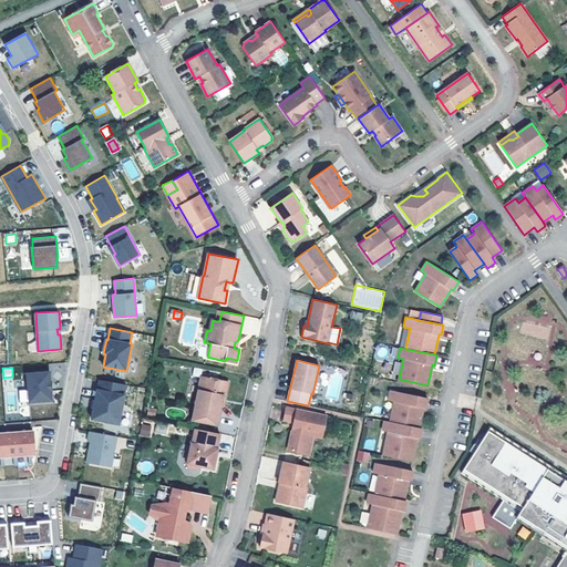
[(50,371),(28,373),(30,402),(52,400),(51,391),(52,390),(51,381),(50,381),(50,371)]
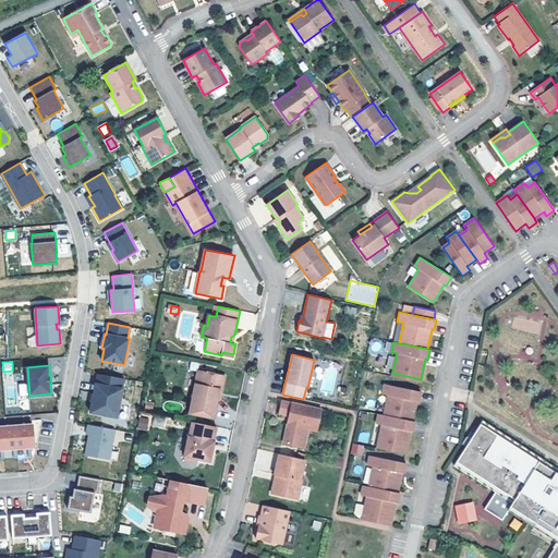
[(221,389),(225,375),(197,370),(189,413),(214,417),(217,398),(219,388),(221,389)]
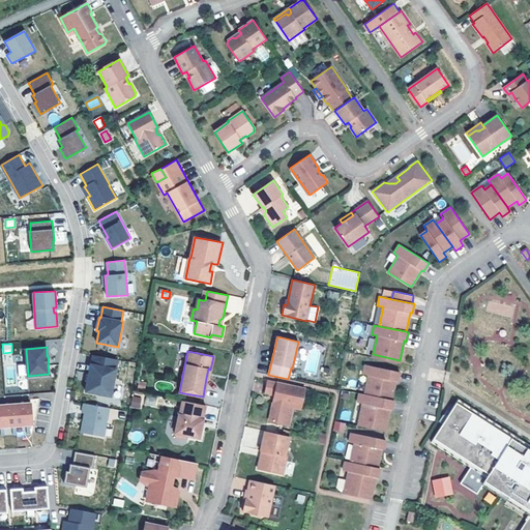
[(400,360),(373,354),(372,358),(399,363),(400,363),(400,360)]
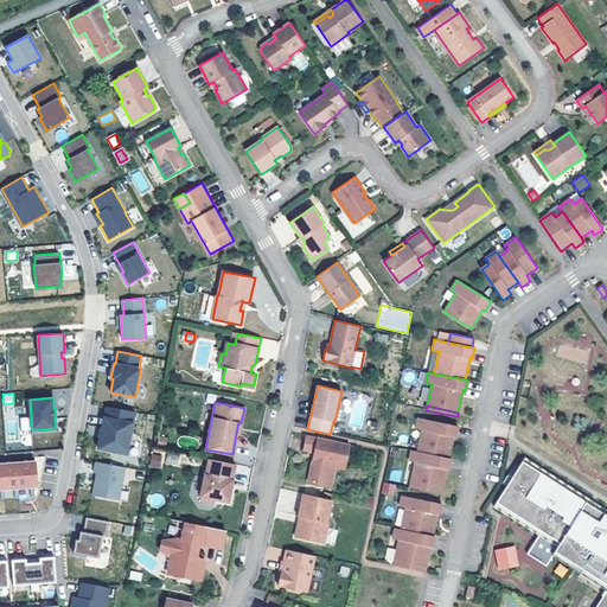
[(104,416),(98,448),(127,454),(135,411),(107,407),(104,417),(104,416)]
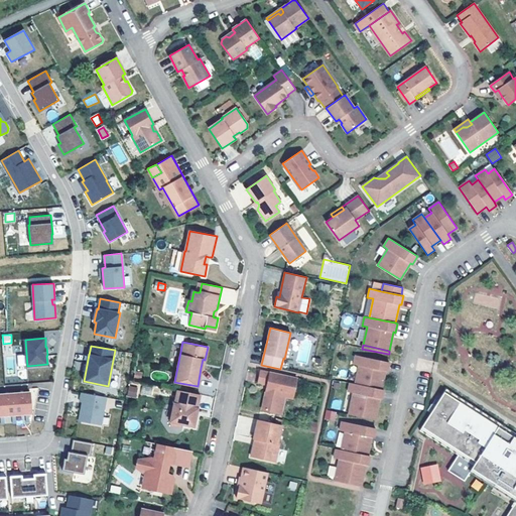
[(389,362),(356,355),(354,364),(359,365),(355,384),(381,389),(385,371),(387,371),(389,362)]
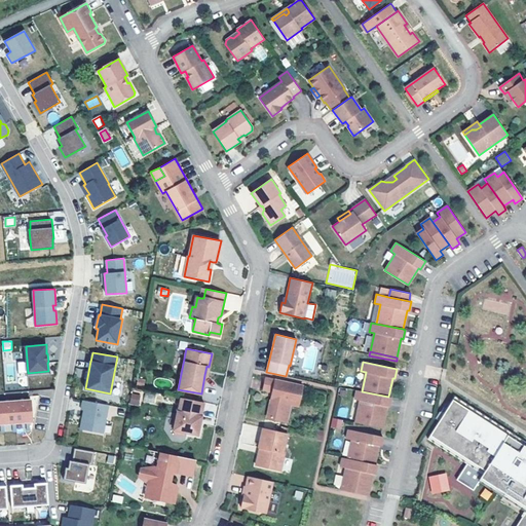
[(302,385),(266,377),(263,390),(275,393),(274,398),(271,398),(267,417),(282,420),(286,403),(287,401),(298,404),(302,385)]
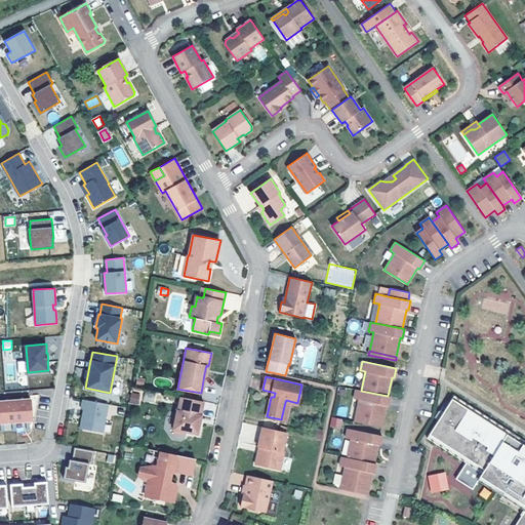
[(361,391),(356,390),(354,399),(359,400),(355,418),(381,425),(386,405),(388,406),(390,397),(388,396),(361,391)]
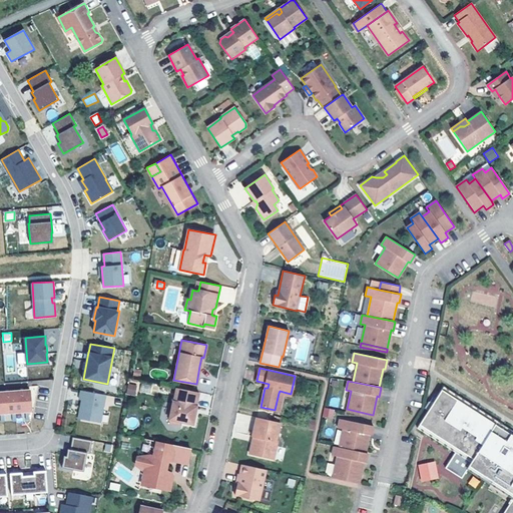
[(139,391),(150,395),(153,385),(142,382),(139,391)]
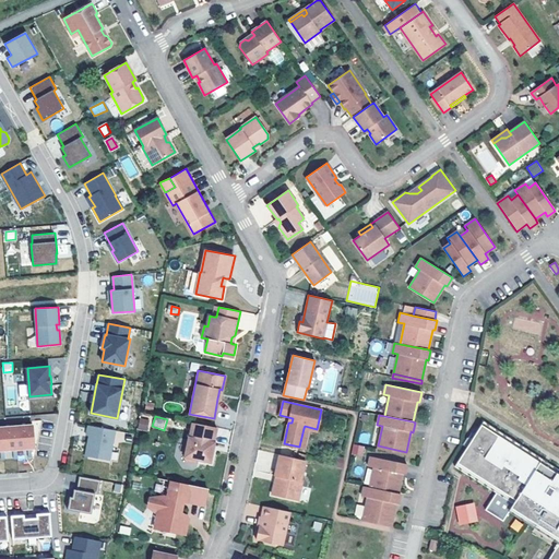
[(149,420),(140,419),(138,429),(146,430),(149,420)]
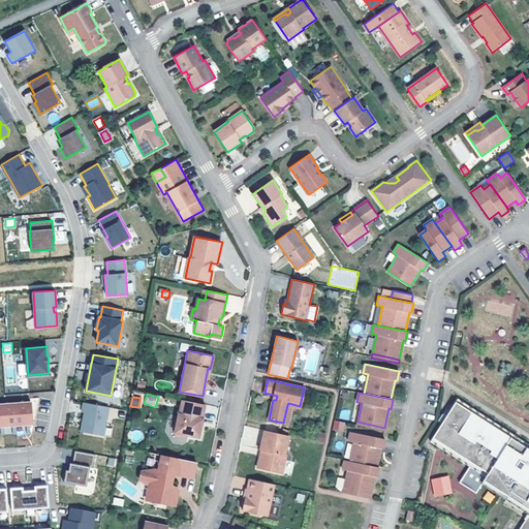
[(514,433),(458,398),(431,440),(469,466),(459,481),(475,492),(480,484),(483,479),(528,509),(528,514),(528,515),(519,528),(528,528),(528,447),(526,446),(511,437),(514,433)]
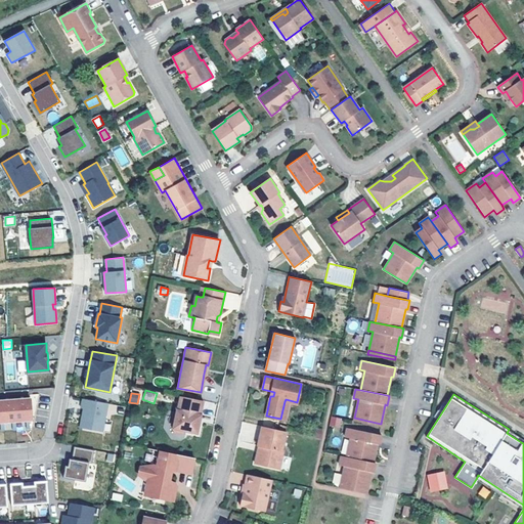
[(203,401),(180,396),(177,409),(176,409),(173,429),(175,432),(181,433),(185,431),(198,433),(199,424),(198,422),(199,415),(201,415),(203,401)]
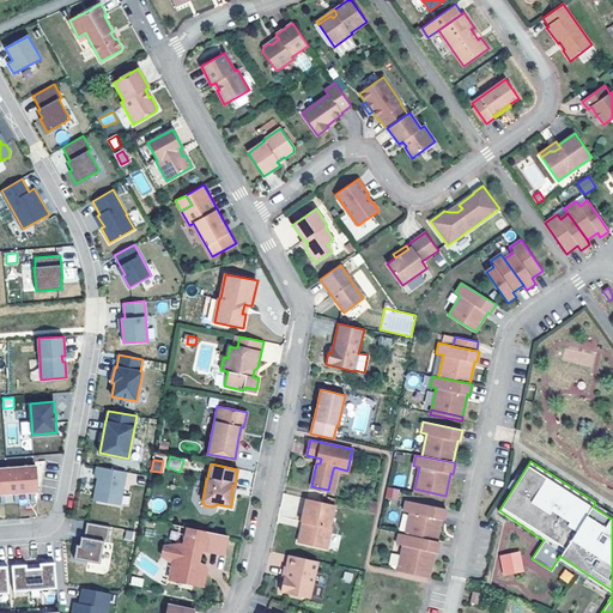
[(0,493),(38,491),(36,466),(25,467),(8,468),(0,468),(0,493)]
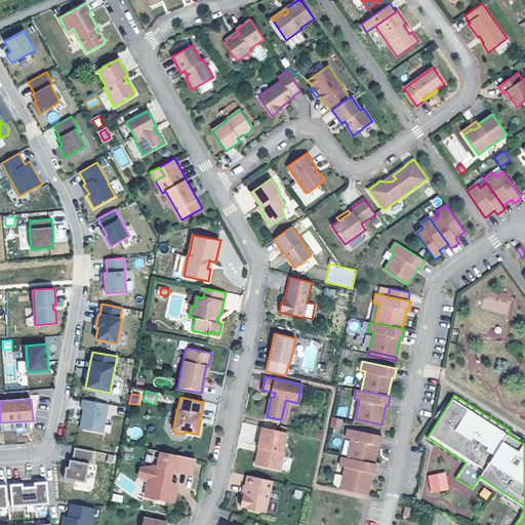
[(109,404),(83,399),(81,408),(84,409),(82,416),(85,417),(83,429),(104,433),(109,404)]
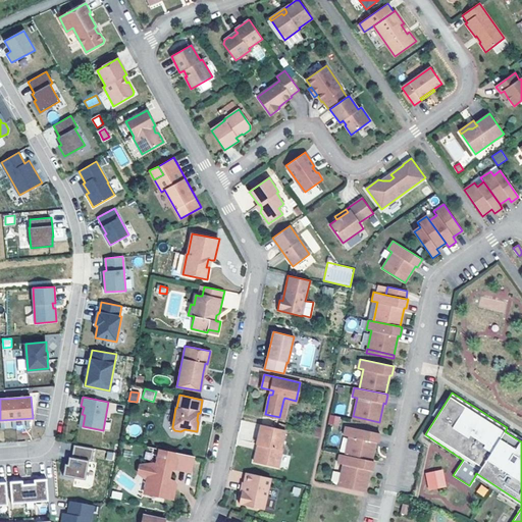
[(327,423),(338,426),(341,417),(329,415),(327,423)]
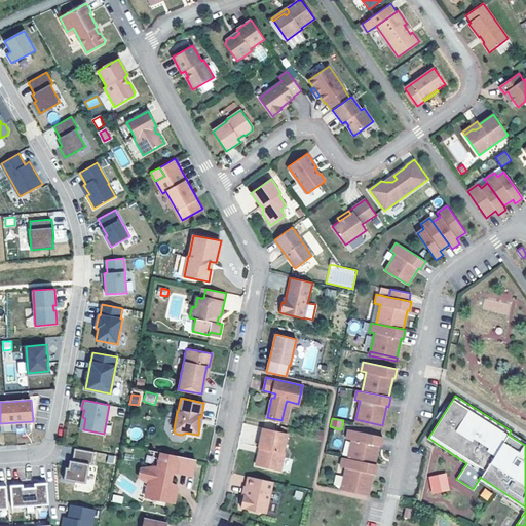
[(382,425),(355,419),(354,422),(381,428),(382,428),(382,425)]
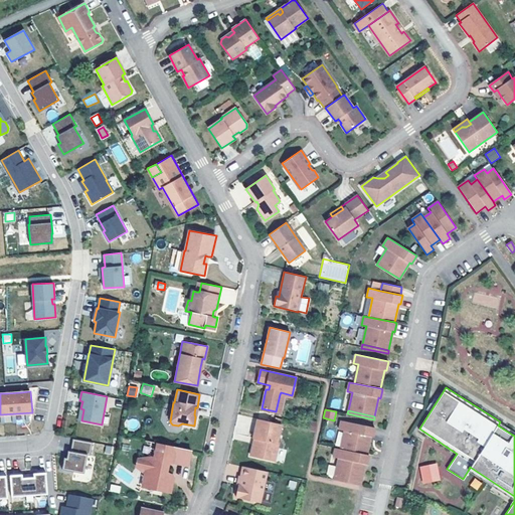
[(282,424),(258,418),(252,438),(254,439),(256,439),(255,445),(252,447),(250,456),(275,461),(279,443),(277,443),(282,424)]
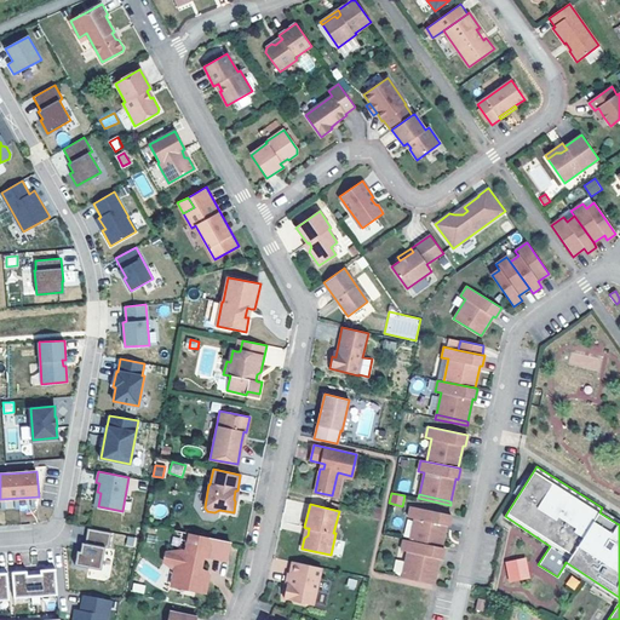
[(451,515),(411,506),(408,517),(414,518),(409,540),(441,547),(446,524),(448,526),(451,515)]
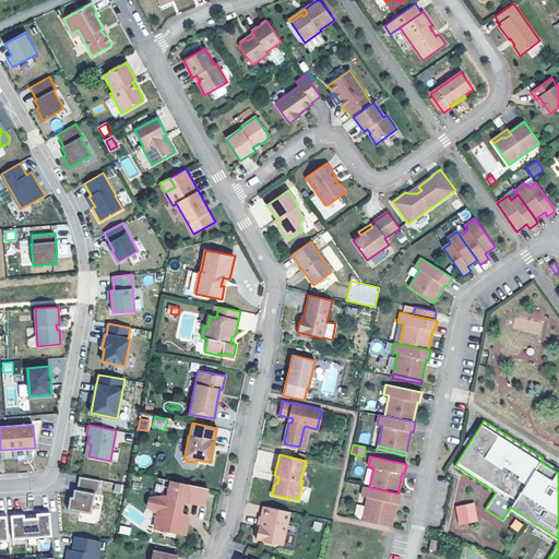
[(558,468),(543,458),(540,462),(556,472),(558,468)]
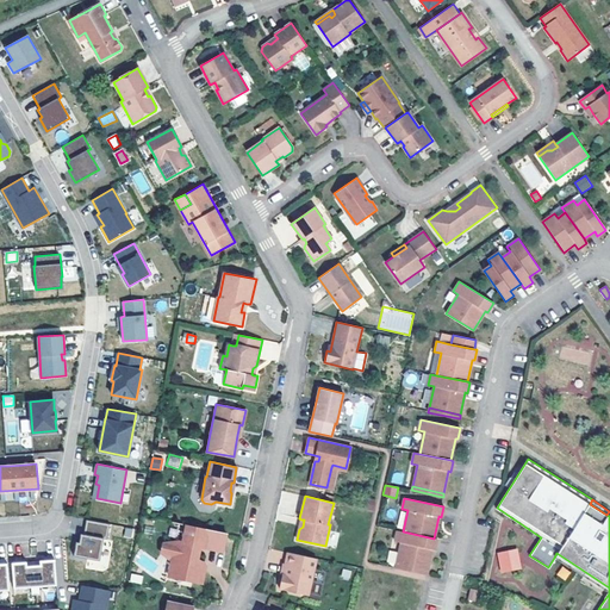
[(87,521),(85,535),(103,539),(105,539),(109,524),(87,521)]
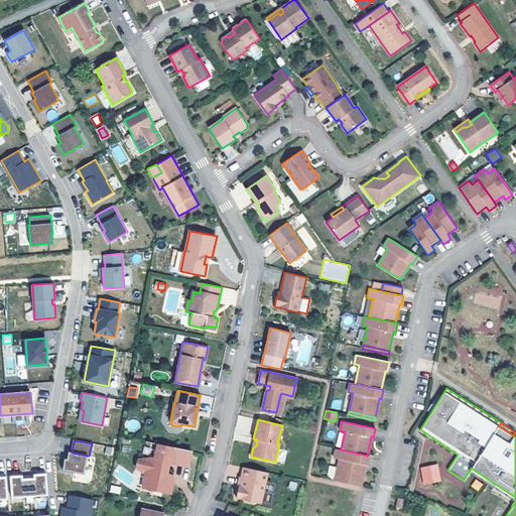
[(191,450),(157,443),(154,459),(151,458),(138,460),(137,468),(146,474),(143,488),(152,489),(152,493),(161,495),(161,491),(171,493),(174,478),(172,476),(167,475),(169,463),(187,466),(191,450)]
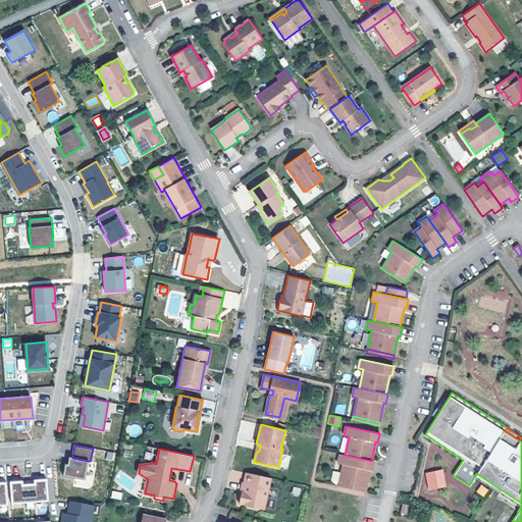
[(345,455),(340,454),(337,463),(343,464),(338,483),(365,488),(369,470),(371,470),(373,461),(371,461),(345,455)]
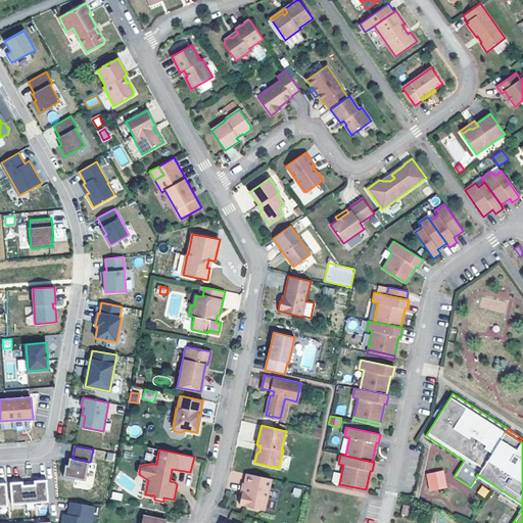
[(65,466),(63,476),(84,480),(88,462),(73,459),(69,459),(67,466),(65,466)]
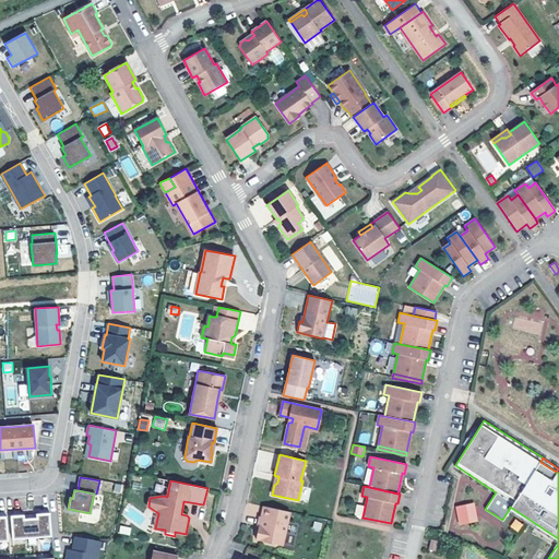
[(475,502),(455,506),(458,525),(477,522),(475,502)]
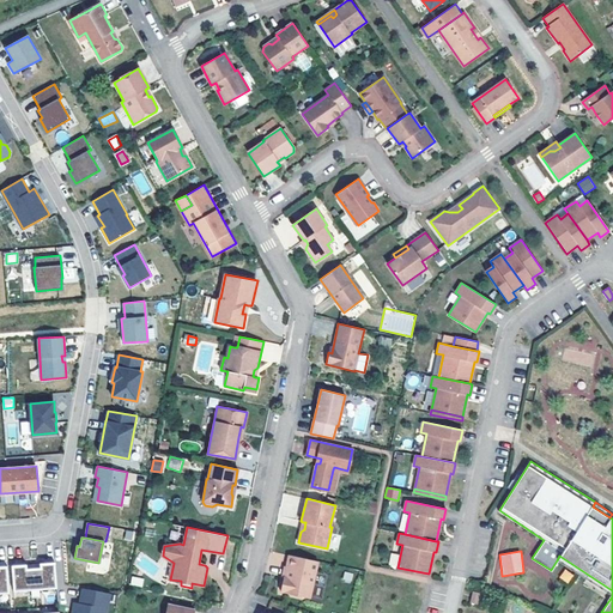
[(317,562),(291,556),(286,577),(284,576),(280,592),(310,598),(317,562)]
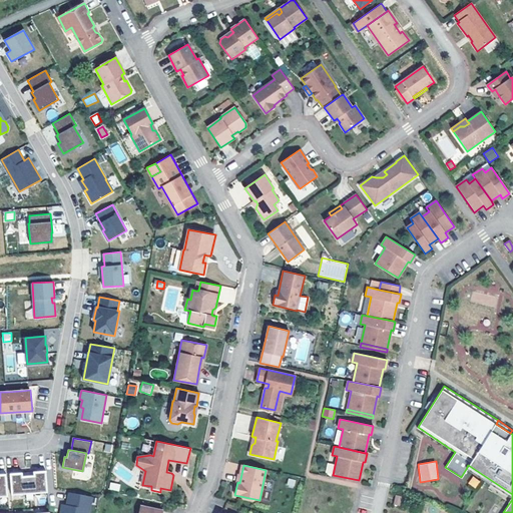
[(512,498),(512,494),(468,465),(466,469),(512,499),(512,498)]
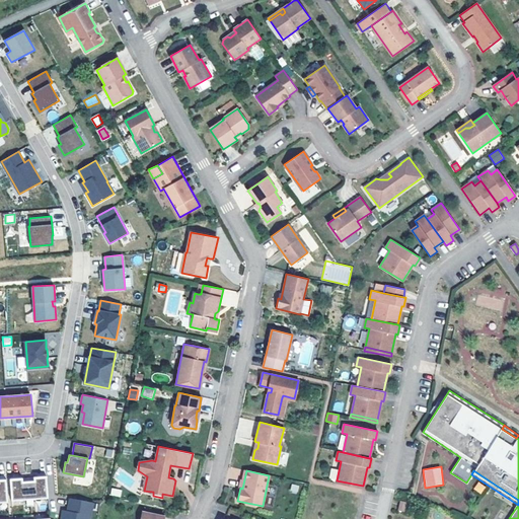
[(19,478),(10,479),(12,501),(26,500),(27,507),(34,506),(33,499),(49,498),(47,476),(40,476),(19,478)]
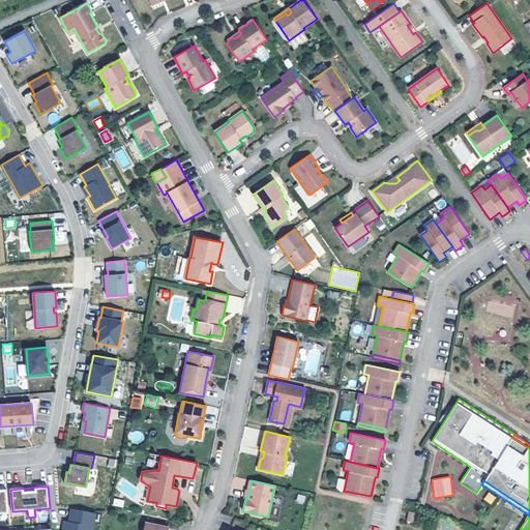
[(371,496),(344,491),(344,494),(370,499),(371,499),(371,496)]
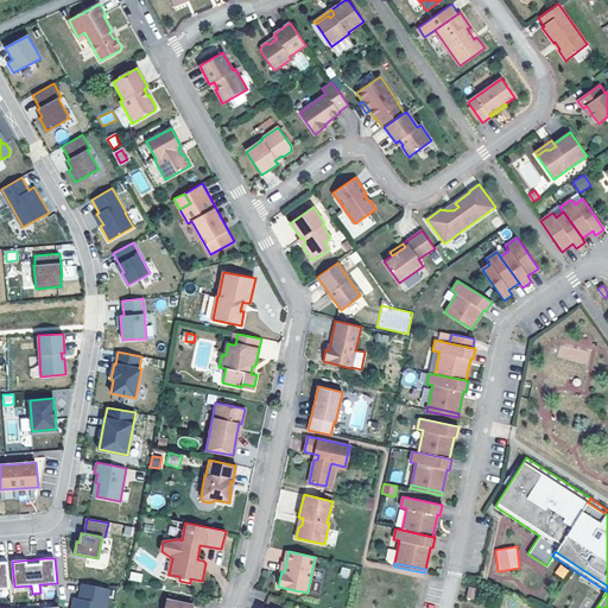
[(564,578),(569,570),(559,564),(555,572),(564,578)]
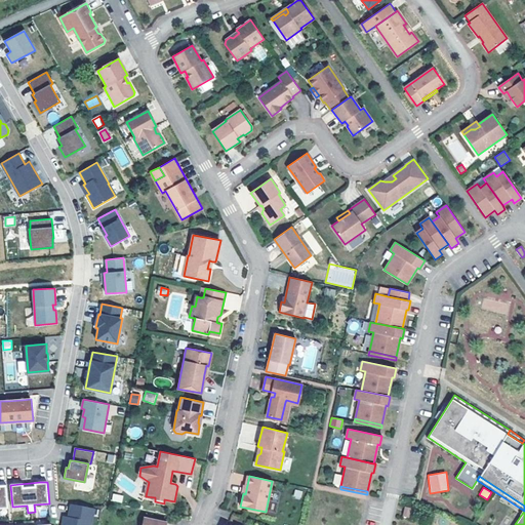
[(113,493),(111,500),(122,502),(123,495),(113,493)]
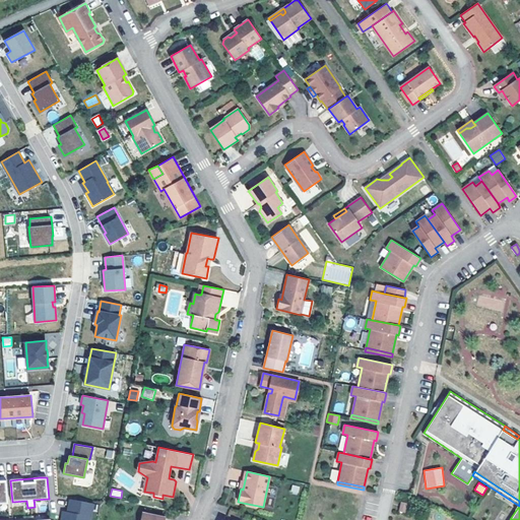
[(63,510),(61,519),(89,519),(93,504),(68,500),(66,511),(63,510)]
